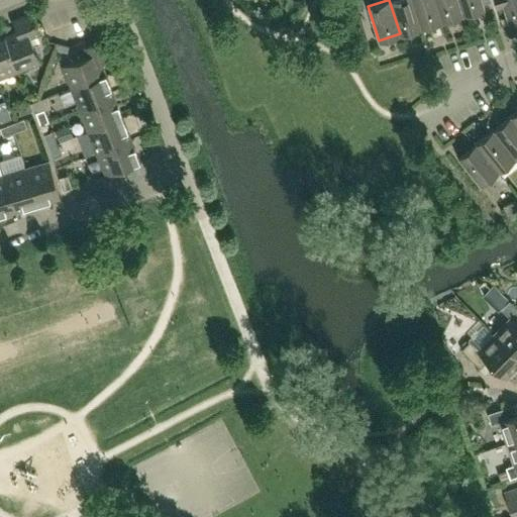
[(421,27),(412,0),(389,0),(400,33),(421,27)]
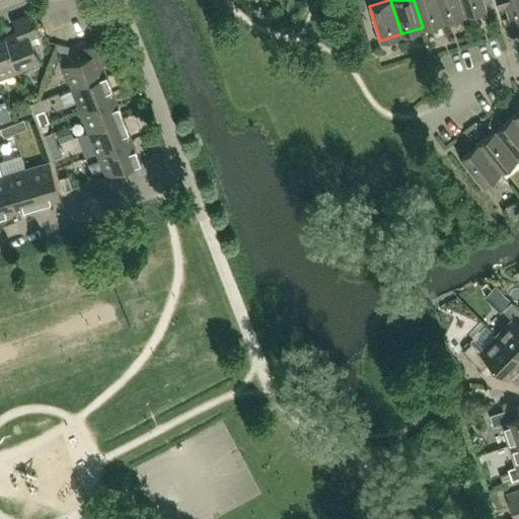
[(444,21),(437,0),(414,0),(423,27),(444,21)]
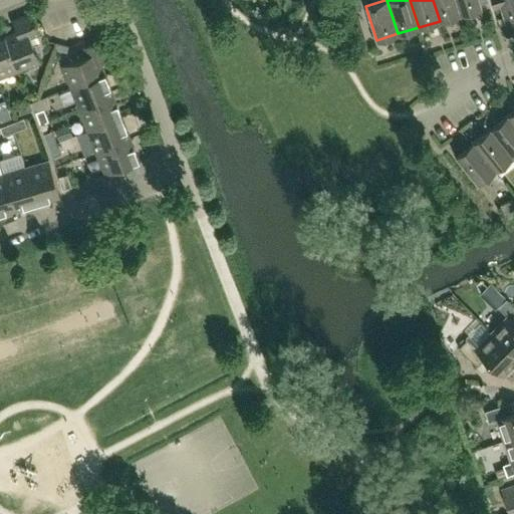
[(461,14),(456,0),(433,0),(440,21),(461,14)]
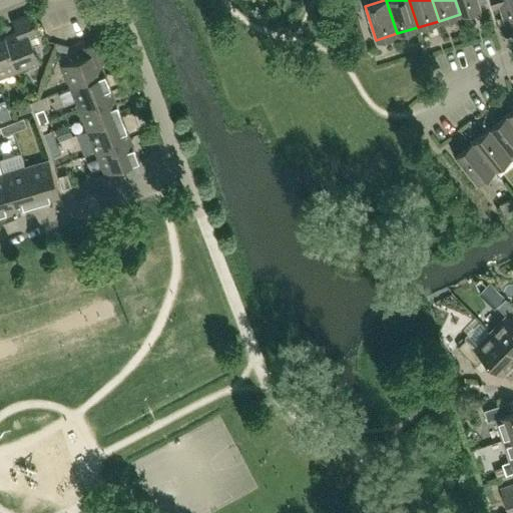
[(481,7),(478,0),(455,0),(460,14),(481,7)]
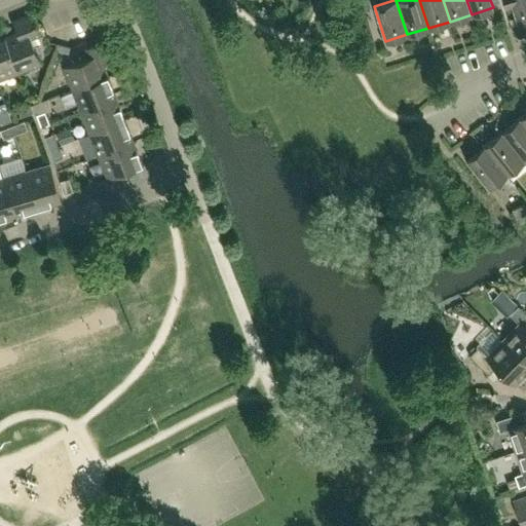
[(525,21),(525,0),(503,0),(505,6),(512,4),(518,24),(525,21)]
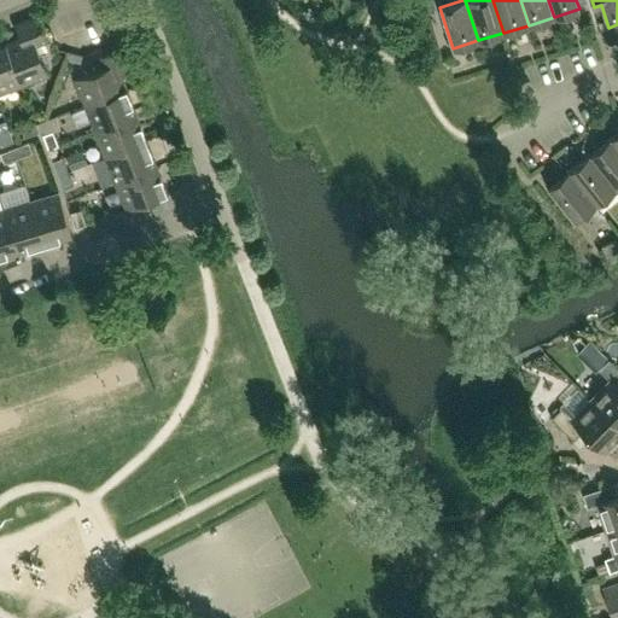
[(47,75),(36,46),(47,41),(38,16),(15,24),(19,38),(5,42),(21,85),(47,75)]
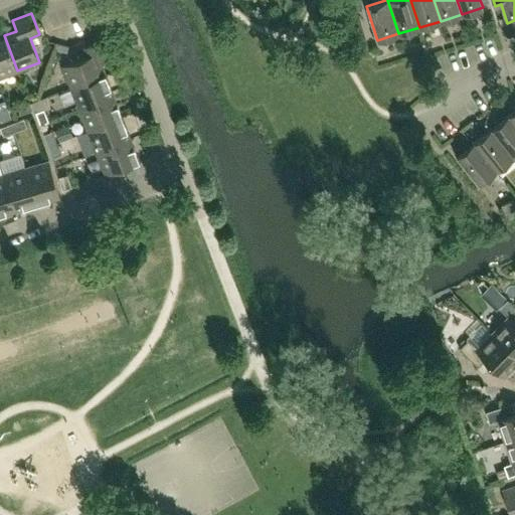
[(0,77),(17,70),(4,35),(0,36),(0,77)]
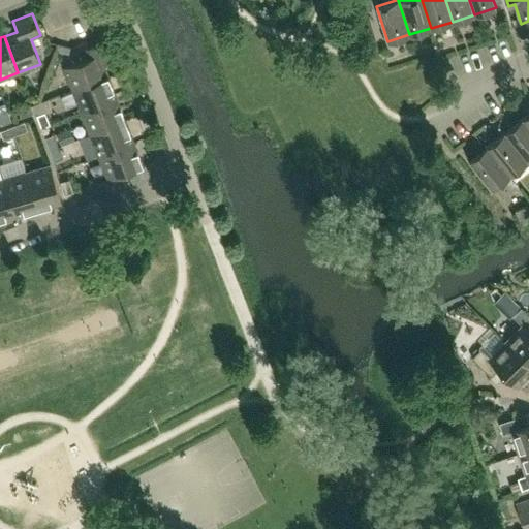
[(109,75),(103,63),(115,59),(107,40),(86,49),(89,58),(64,67),(72,90),(109,75)]
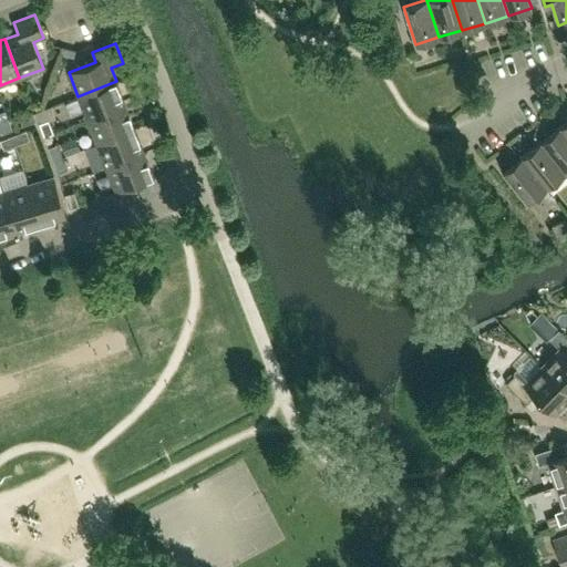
[(125,105),(116,81),(78,96),(88,120),(125,105)]
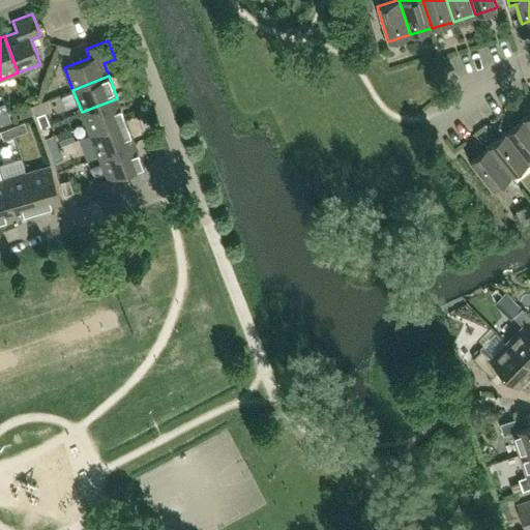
[(52,120),(69,112),(63,98),(47,107),(52,120)]
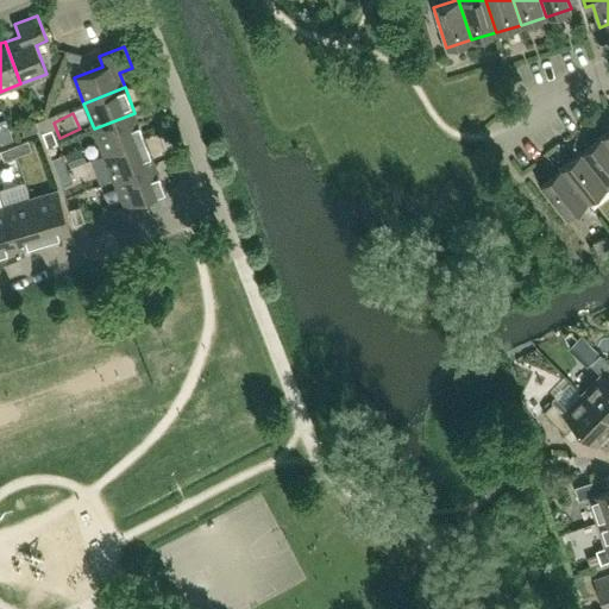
[(145,138),(135,113),(94,129),(104,155),(145,138)]
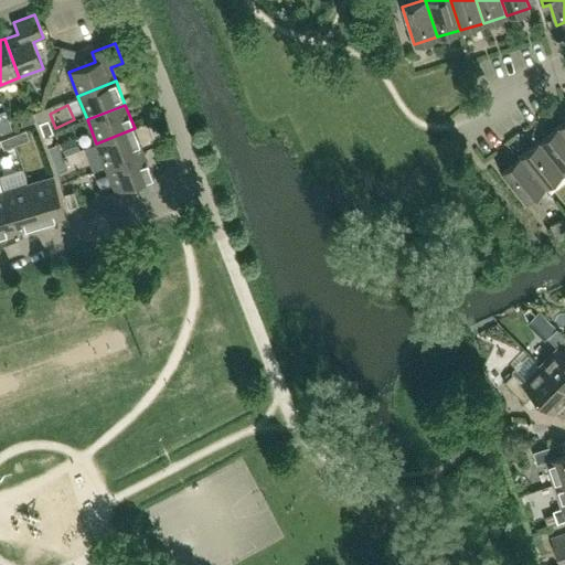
[(35,120),(32,110),(19,116),(22,125),(35,120)]
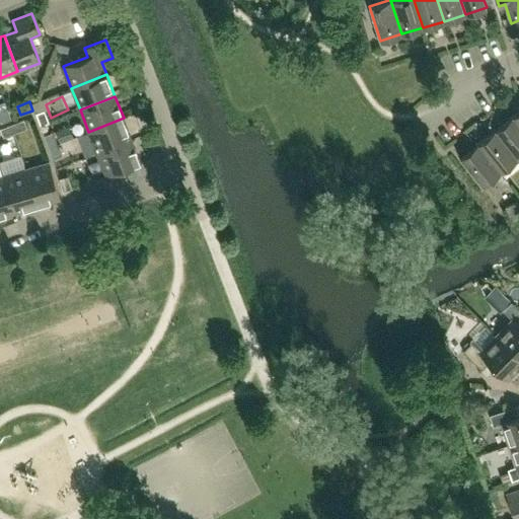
[(49,122),(45,109),(35,113),(41,125),(49,122)]
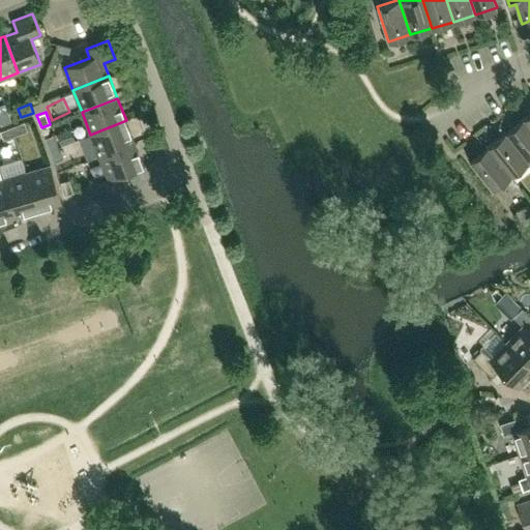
[(529,160),(529,126),(524,119),(505,133),(529,162),(529,160)]
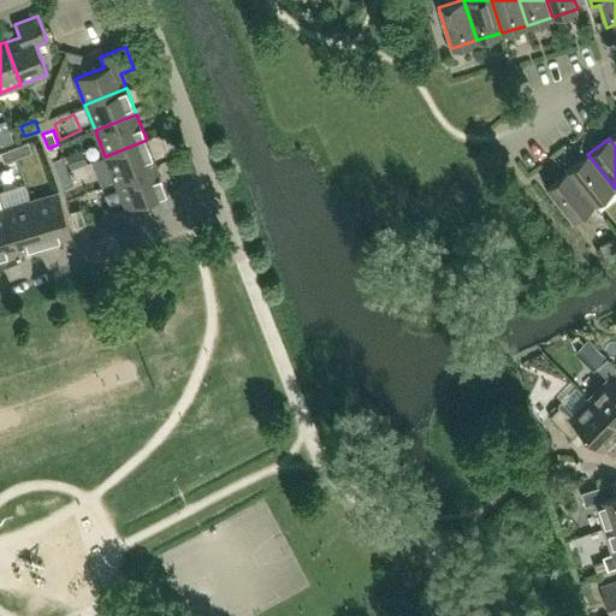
[(157,165),(147,140),(105,157),(114,182),(157,165)]
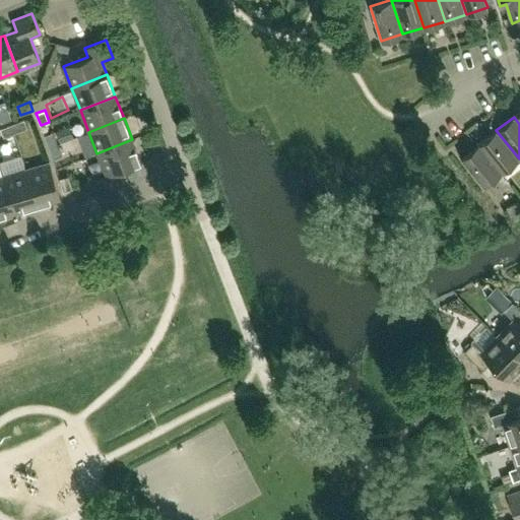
[(23,119),(12,124),(15,132),(27,128),(23,119)]
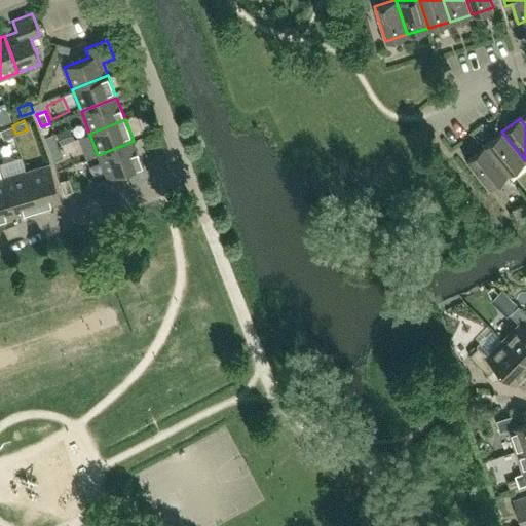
[(3,139),(15,134),(12,125),(0,129),(3,139)]
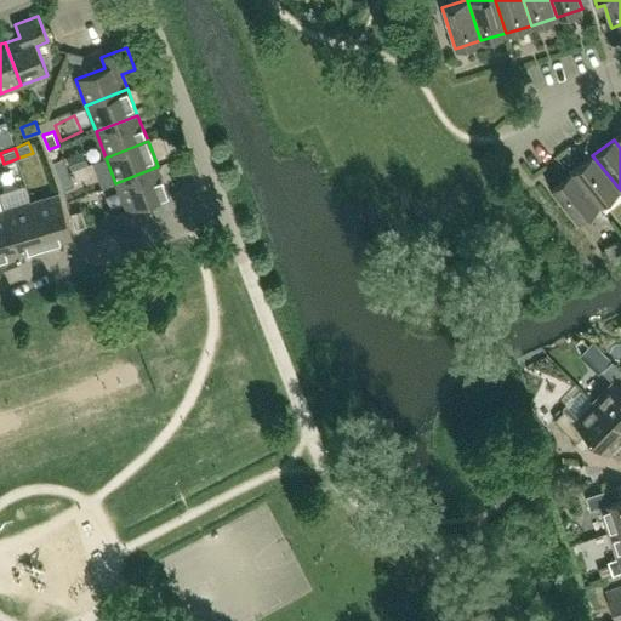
[(83,151),(67,157),(72,170),(87,164),(83,151)]
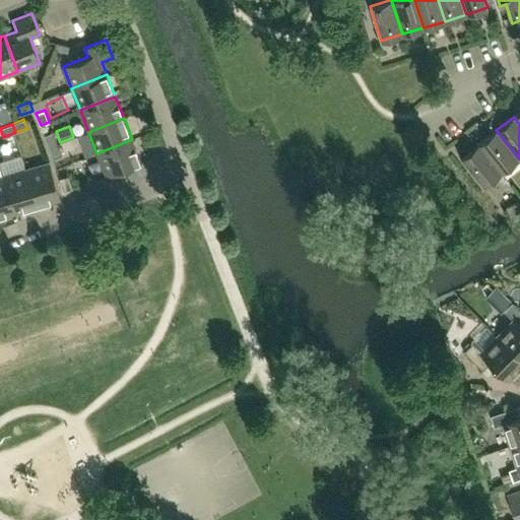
[(519,158),(496,130),(478,144),(501,173),(519,158)]
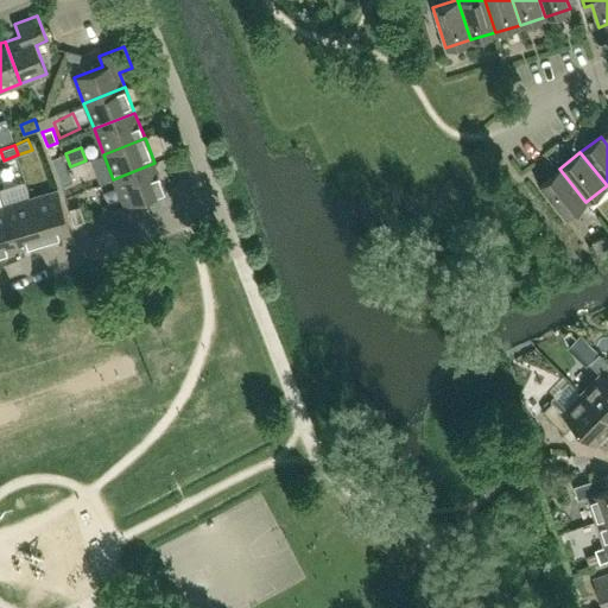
[(52,158),(57,172),(68,168),(62,154),(52,158)]
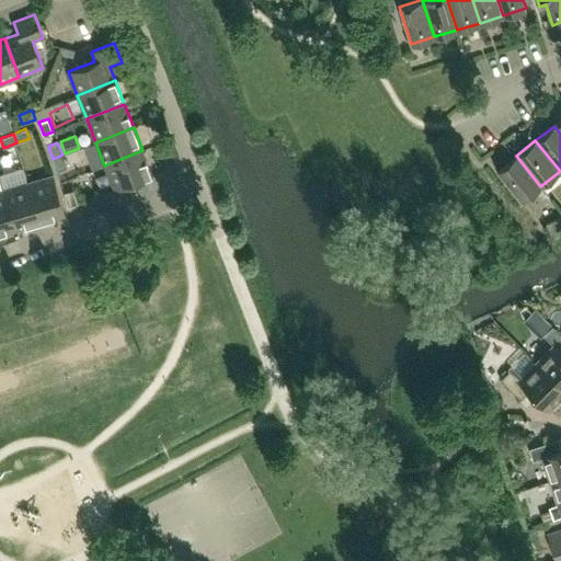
[(152,174),(142,150),(104,165),(114,190),(152,174)]
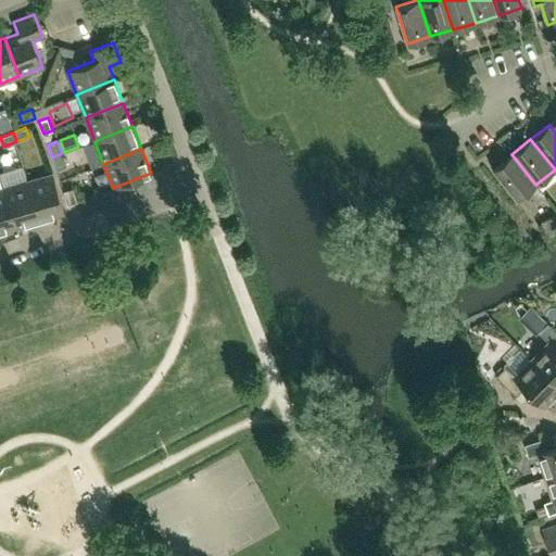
[(66,166),(62,153),(52,158),(58,169),(66,166)]
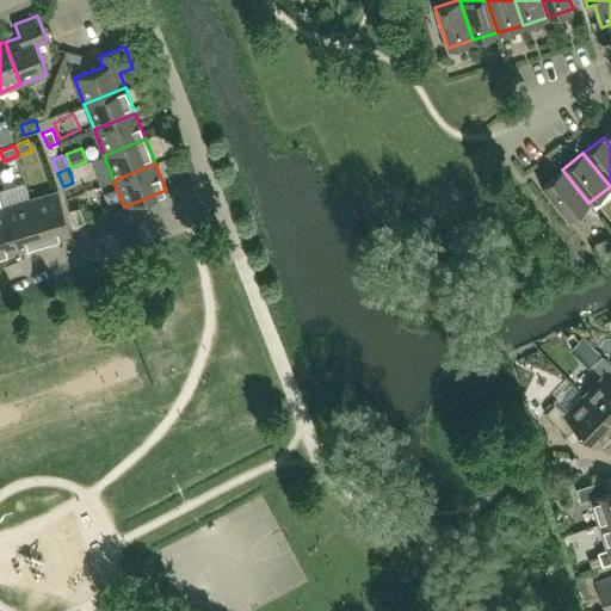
[(588,203),(562,170),(542,185),(568,220),(588,203)]
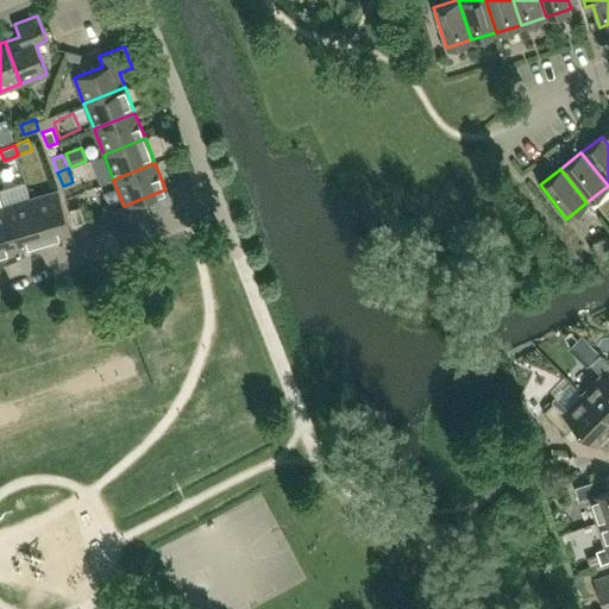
[(70,232),(57,189),(31,198),(43,240),(70,232)]
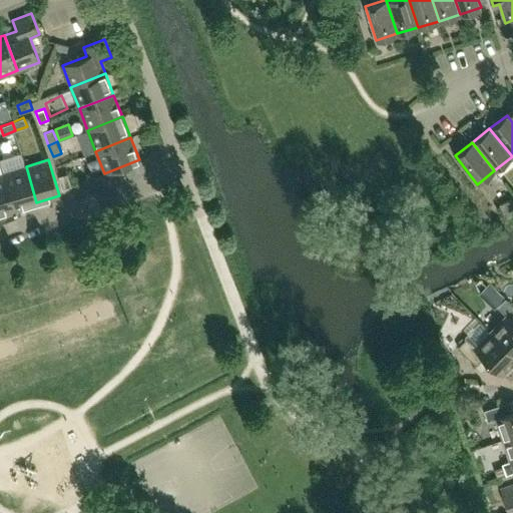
[(36,202),(26,166),(4,172),(15,208),(36,202)]
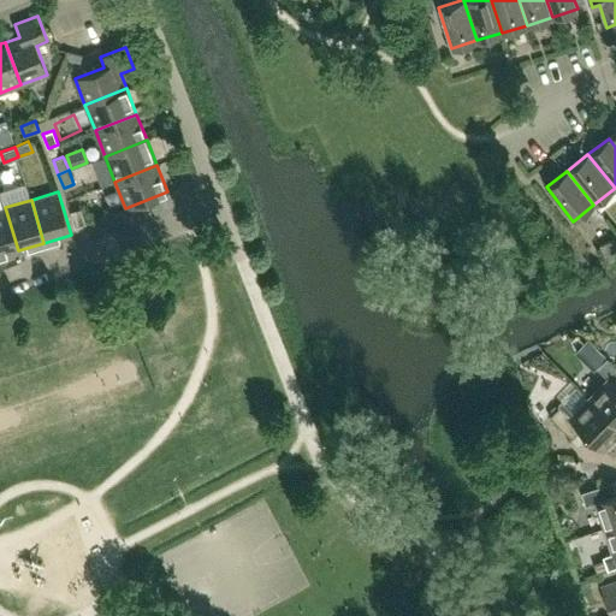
[(0,255),(18,250),(5,207),(0,208),(0,255)]
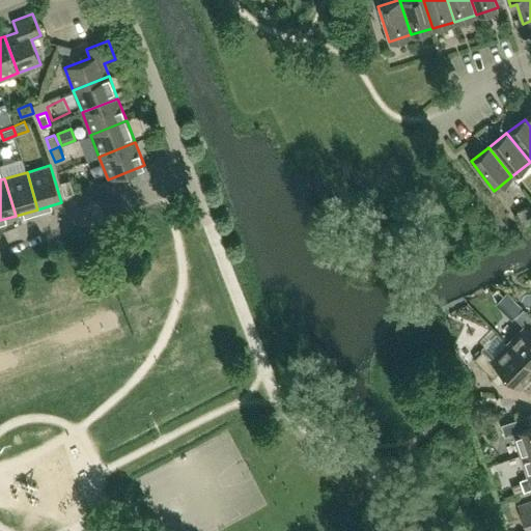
[(74,193),(70,179),(60,183),(64,195),(74,193)]
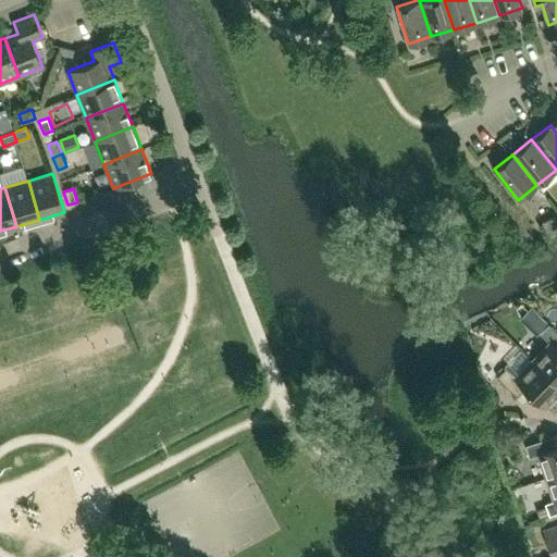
[(556,225),(556,220),(555,217),(543,222),(546,231),(556,225)]
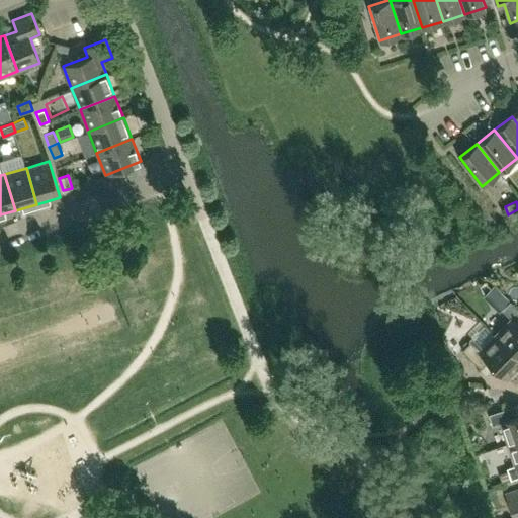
[(517,308),(511,300),(502,310),(511,318),(495,334),(517,356),(517,308)]
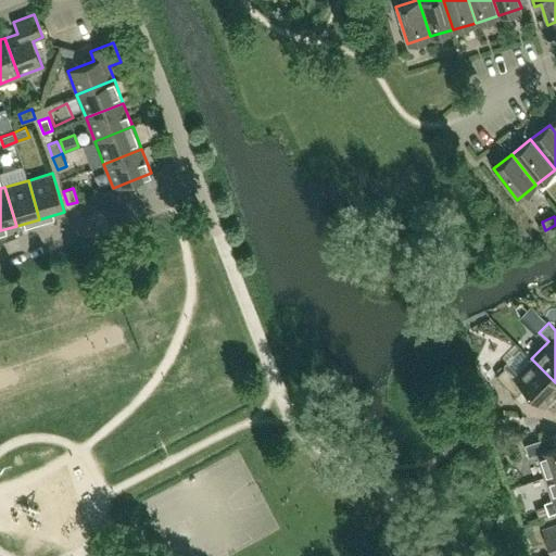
[(555,394),(555,382),(531,358),(515,376),(505,367),(496,376),(516,396),(525,388),(544,407),(555,394)]
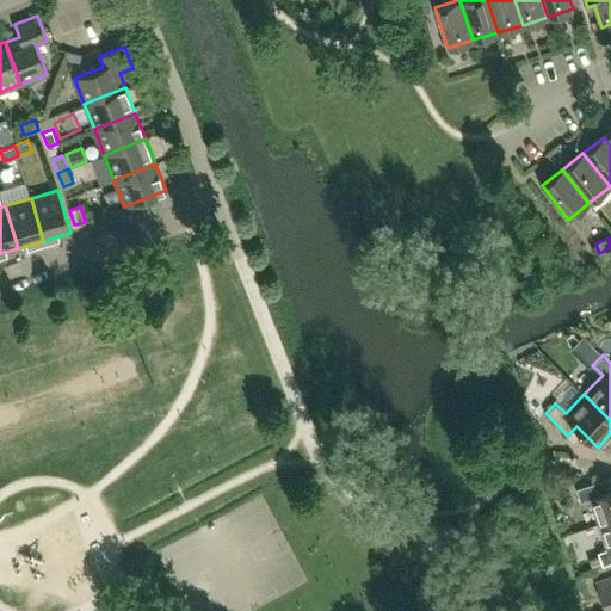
[(610,519),(610,489),(608,477),(576,488),(580,503),(591,499),(599,524),(610,519)]
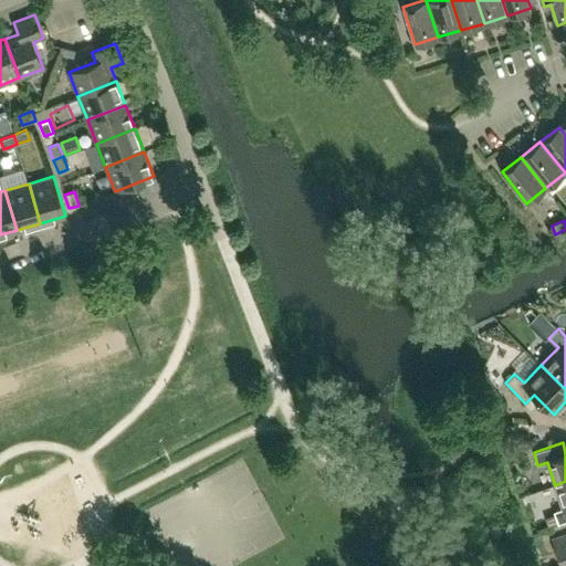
[(565,481),(555,485),(563,509),(554,512),(558,524),(565,521),(565,481)]
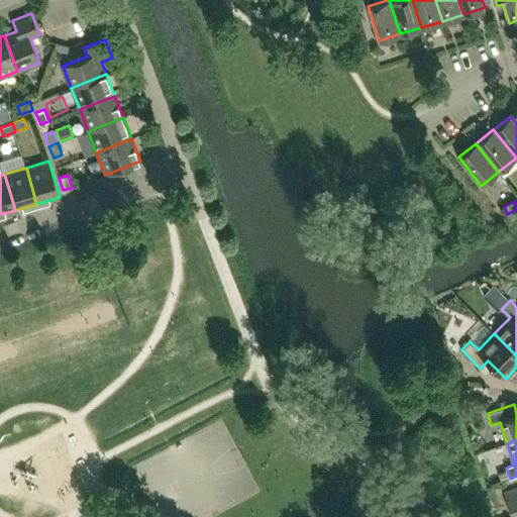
[(516,489),(505,493),(513,516),(516,514),(516,489)]
